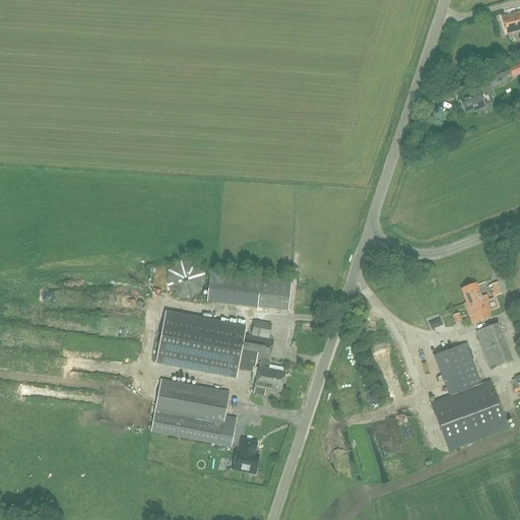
[(506,35),(519,30),(519,11),(501,17),(506,35)]
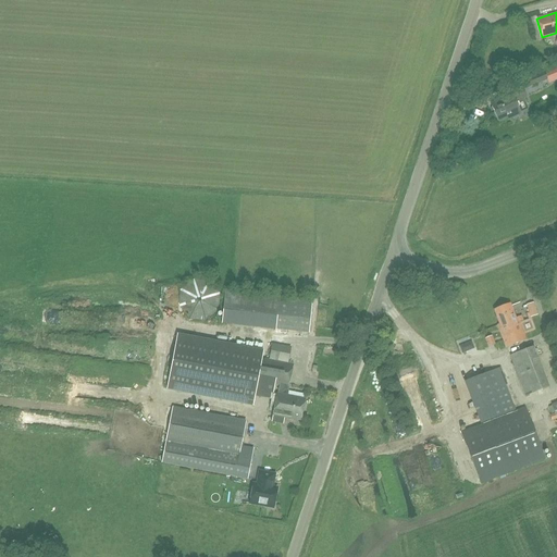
[(547,79),(548,84),(556,79),(556,65),(528,78),(531,87),(547,79)]
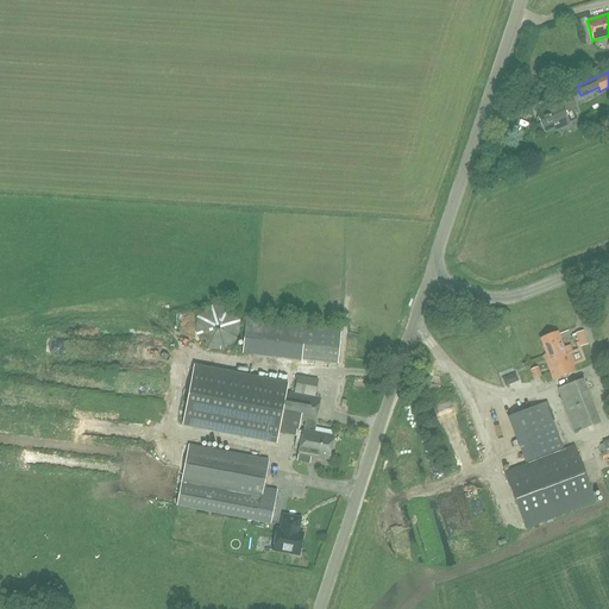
[(554,130),(569,125),(563,111),(575,106),(571,98),(551,106),(551,108),(537,114),(544,132),(554,129),(554,130)]
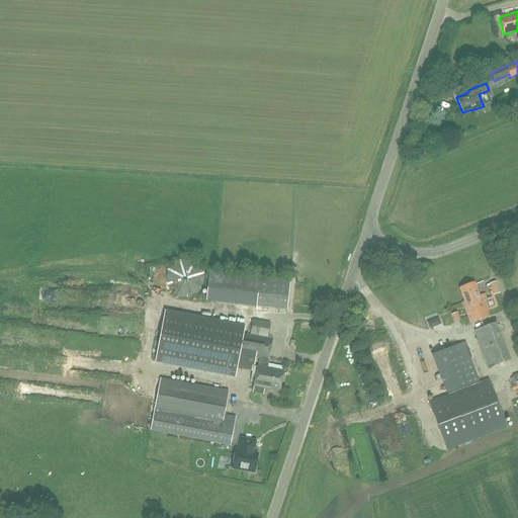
[(190,297),(202,287),(203,272),(194,260),(179,259),(167,268),(167,283),(175,295),(190,297)]
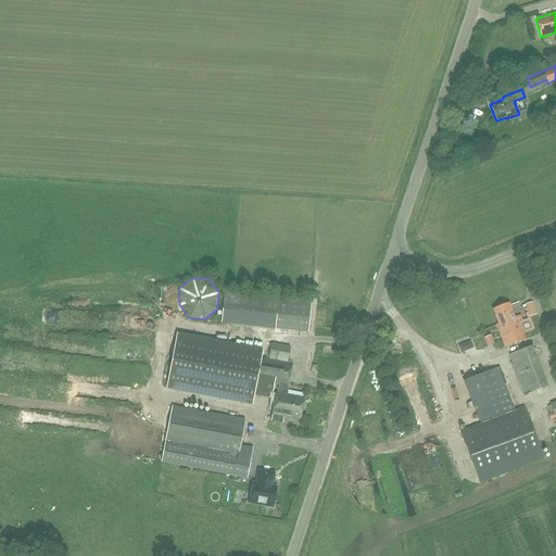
[(307,332),(312,299),(225,289),(222,316),(276,323),(275,329),(307,332)]
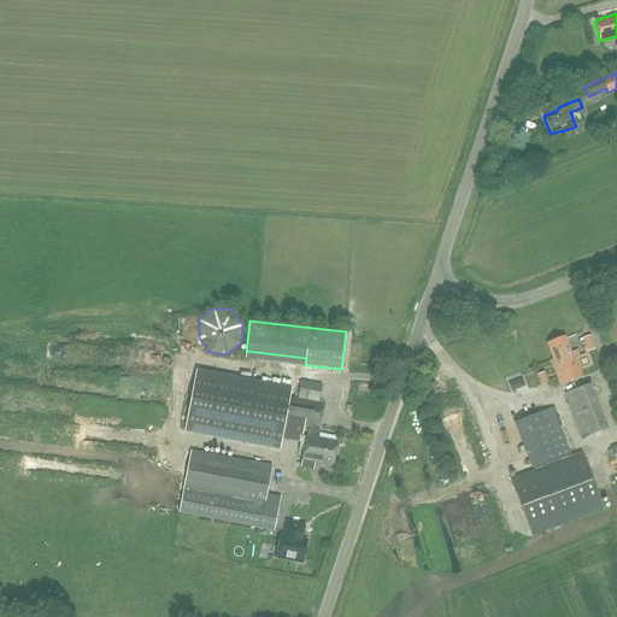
[(184,348),(198,350),(198,330),(184,329),(184,348)]
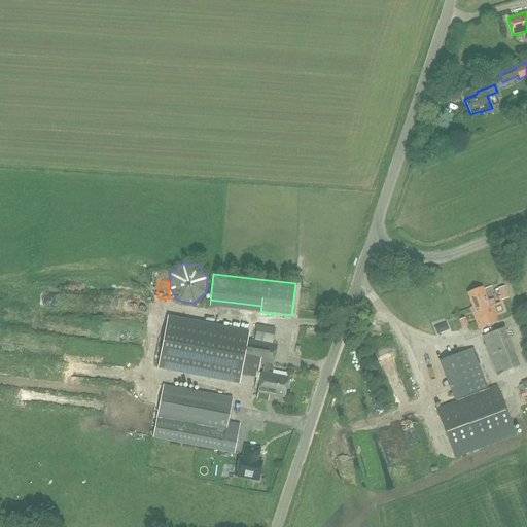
[(502,296),(508,294),(505,283),(498,285),(502,296)]
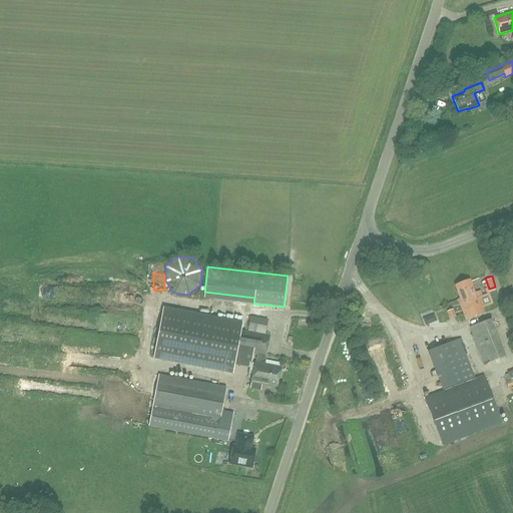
[(475,293),(470,280),(455,286),(460,299),(458,300),(466,320),(485,313),(478,297),(482,295),(481,291),(475,293)]
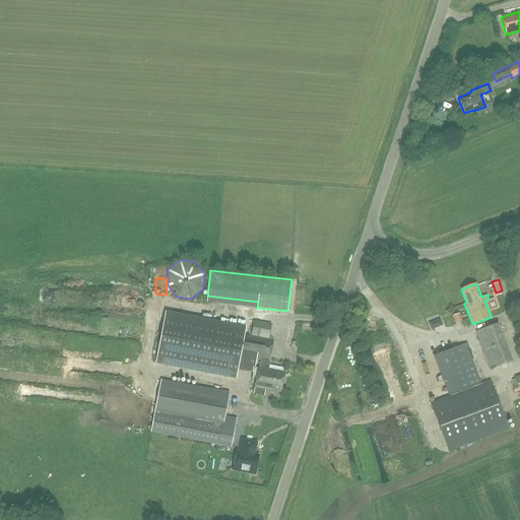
[(226,323),(166,311),(155,362),(237,379),(239,370),(253,373),(256,359),(261,360),(259,368),(253,393),(264,395),(265,390),(280,392),(284,373),(267,370),(273,340),(268,339),(269,330),(270,324),(254,321),(251,335),(246,334),(247,327),(226,323)]
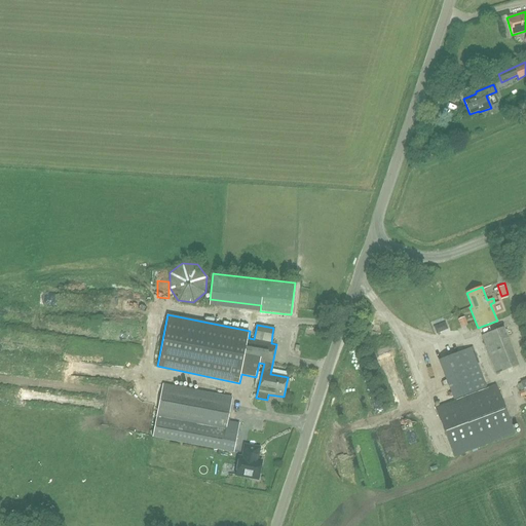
[(461,328),(467,326),(463,317),(458,320),(461,328)]
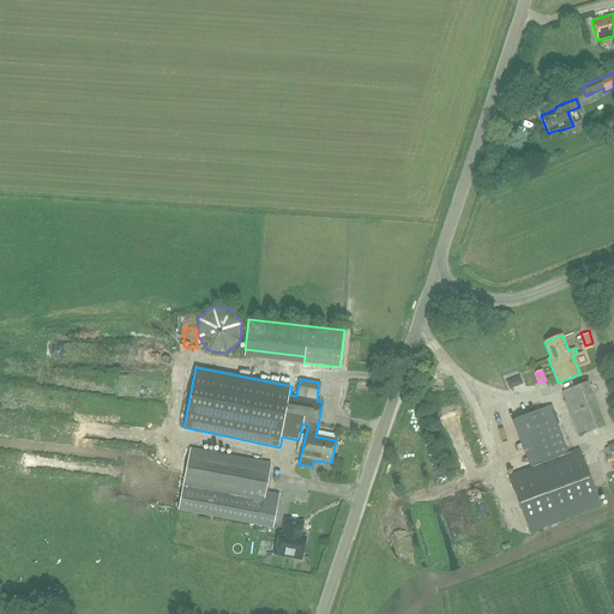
[(579,435),(605,425),(587,381),(561,391),(579,435)]
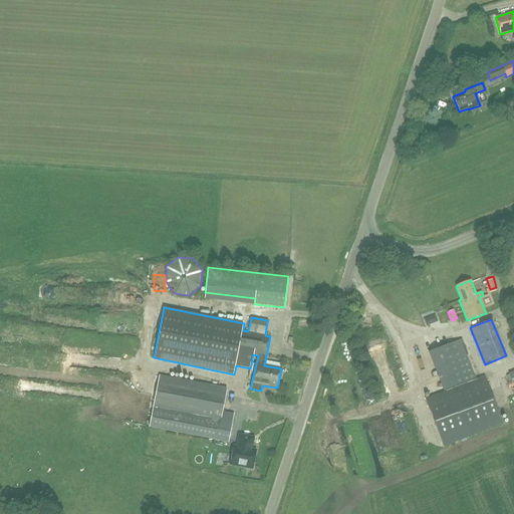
[(446,391),(476,379),(466,355),(467,354),(462,339),(430,351),(446,391)]
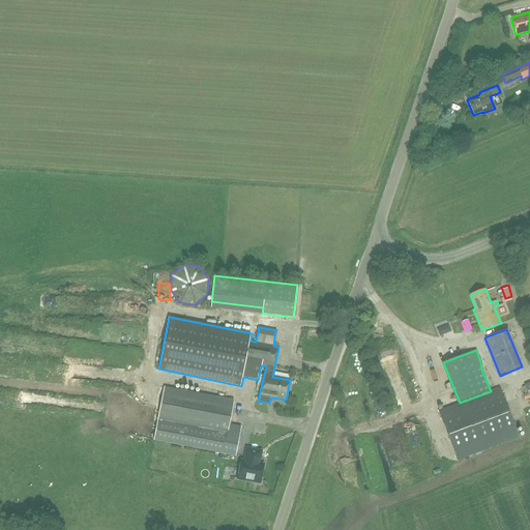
[(82,377),(92,376),(91,363),(81,364),(82,377)]
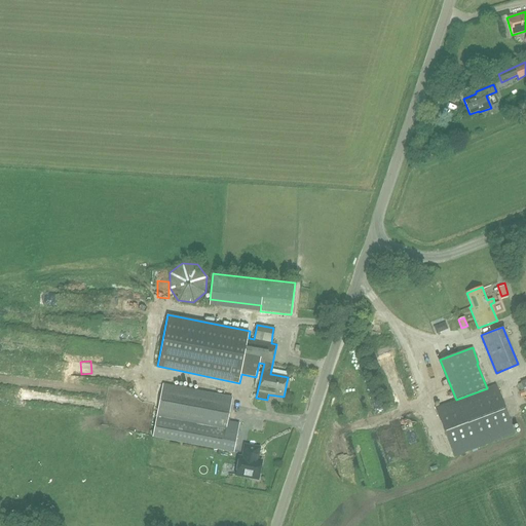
[(392,389),(405,385),(403,379),(390,382),(392,389)]
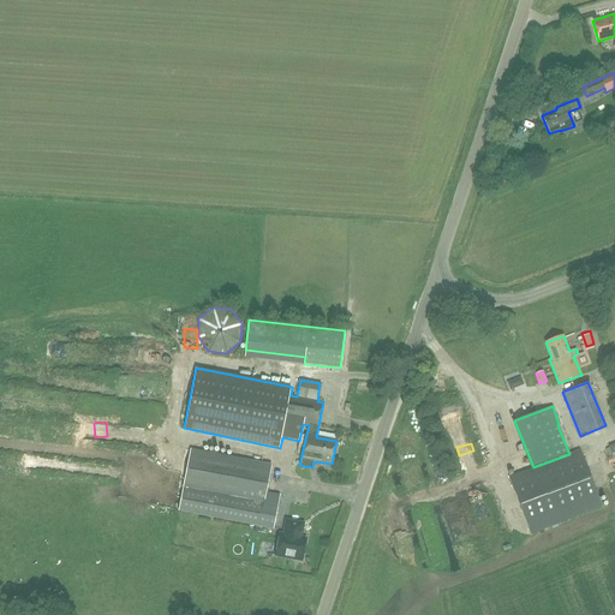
[(270,465),(190,449),(178,509),(273,527),(279,495),(266,493),(270,465)]
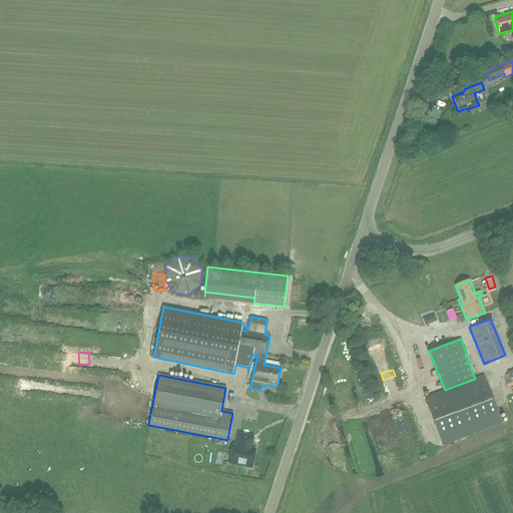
[(483,376),(475,379),(425,398),(444,446),(502,422),(483,376)]
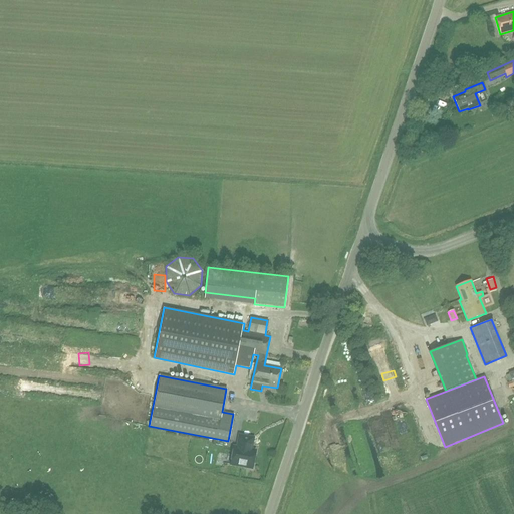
[(362,428),(350,430),(351,438),(363,436),(362,428)]
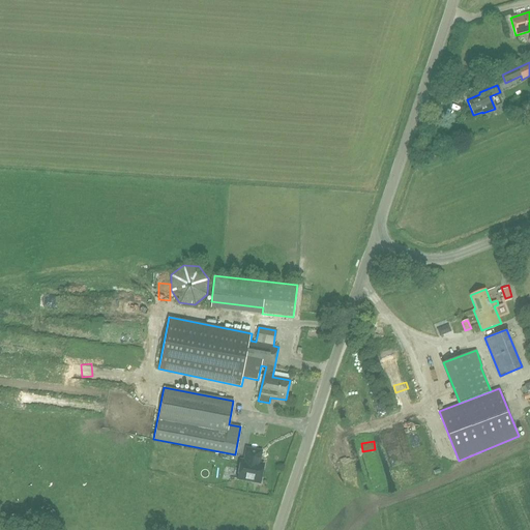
[(259,460),(260,452),(247,449),(244,462),(240,461),(237,478),(260,482),(263,465),(257,464),(257,460),(259,460)]
